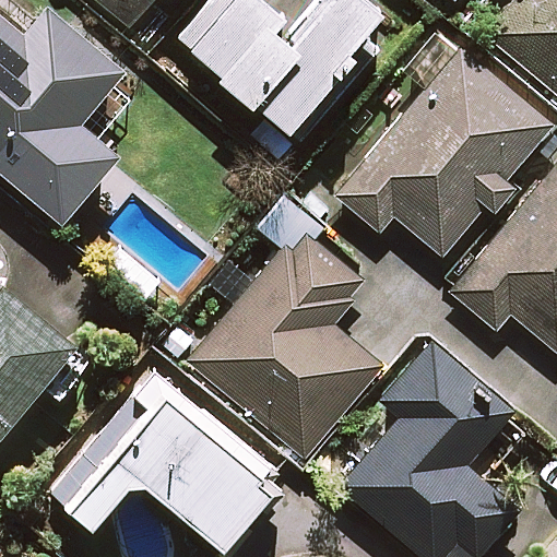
[(97,0),(134,30),(157,0),(97,0)]
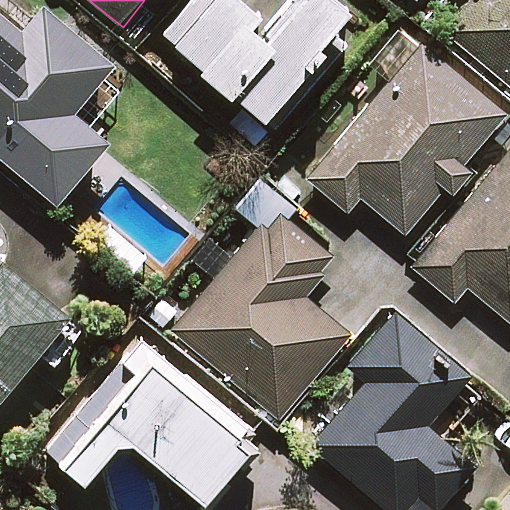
[(285,0),(269,21),(241,0),(191,0),(160,39),(276,131),(345,43),(328,30),(345,9),(333,0),(285,0)]
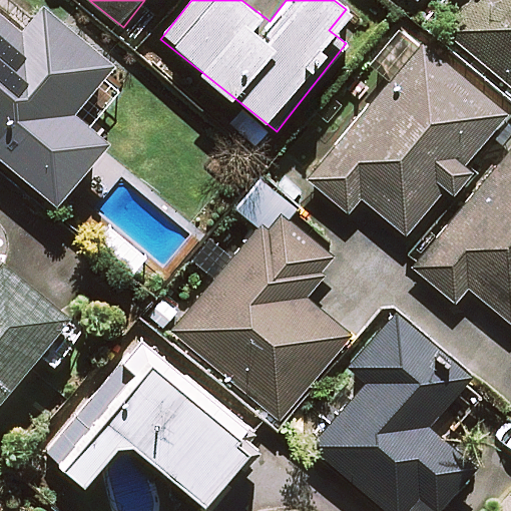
[(510,0),(473,0),(445,34),(510,87),(510,0)]
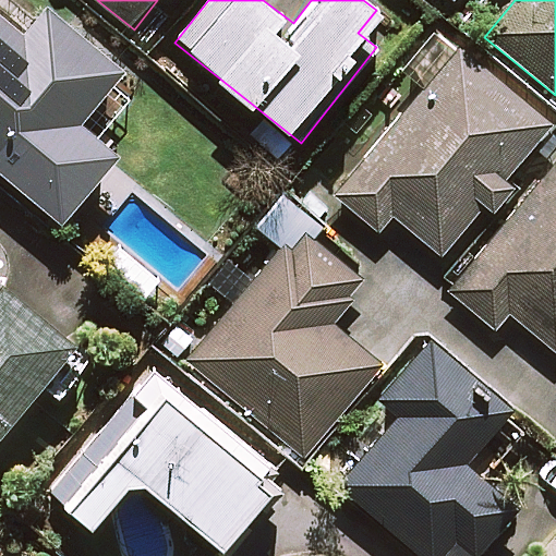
[(23,27),(0,8),(0,171),(58,220),(116,152),(77,120),(119,71),(40,5),(23,27)]
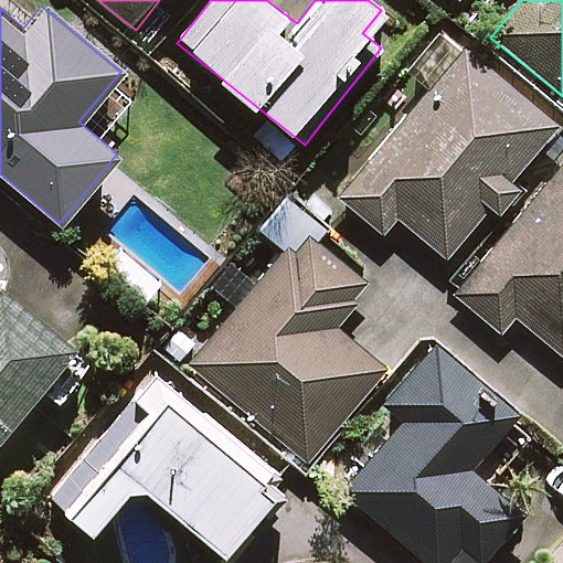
[(397,218),(446,258),(489,208),(498,214),(521,188),(512,180),(559,124),(466,45),(339,197),(383,234),(397,218)]
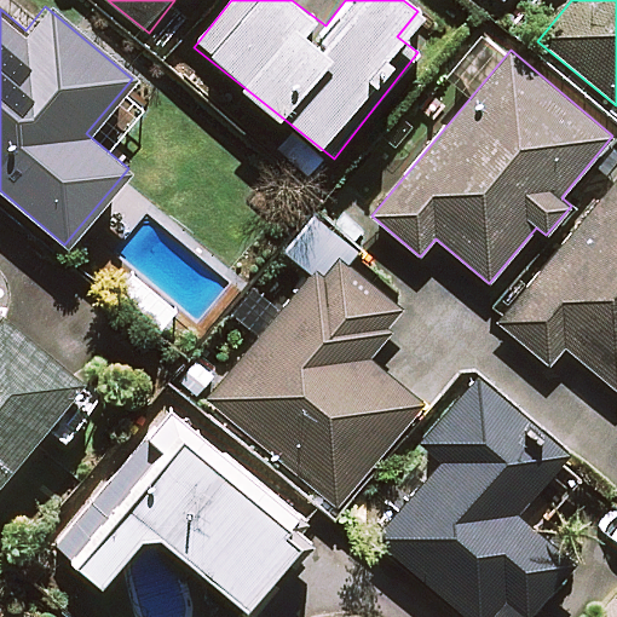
[(616,182),(499,321),(551,365),(565,347),(616,391),(616,182)]
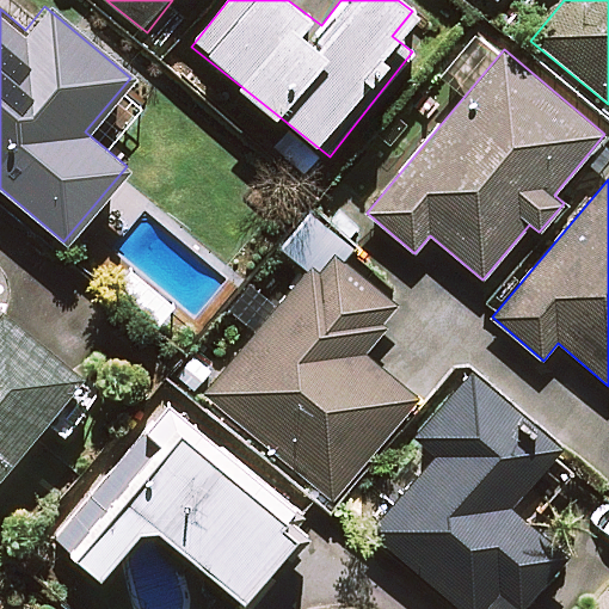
[(399,307),(326,248),(204,399),(333,503),(416,400),(361,355),(399,307)]
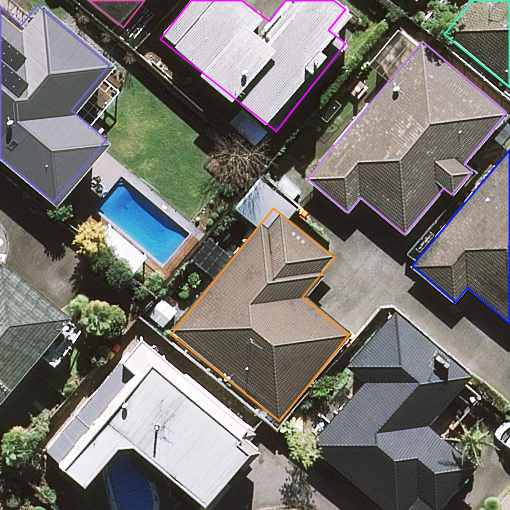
[(0,392),(35,350),(52,364),(80,331),(0,263),(0,392)]
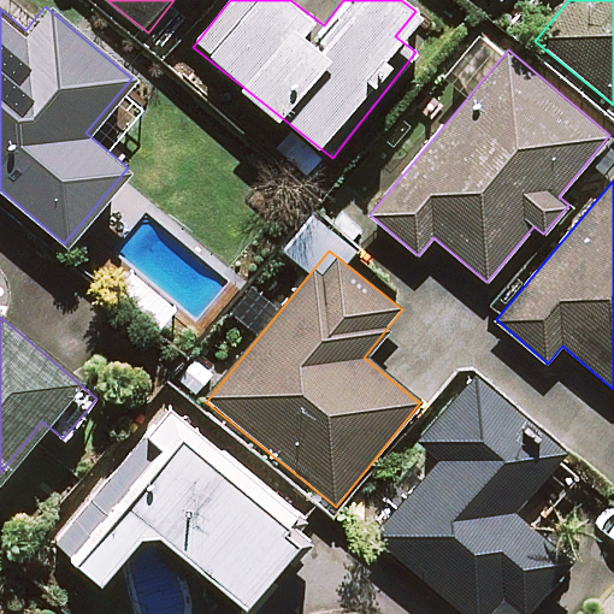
[(558,452),(467,376),(418,435),(440,453),(372,531),(470,613),(521,613),(570,558),(511,507),(558,452)]
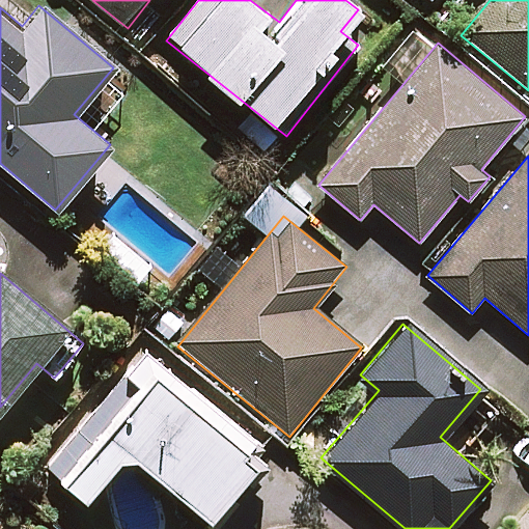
[(257,457),(140,358),(48,467),(84,497),(126,447),(207,517),(257,457)]
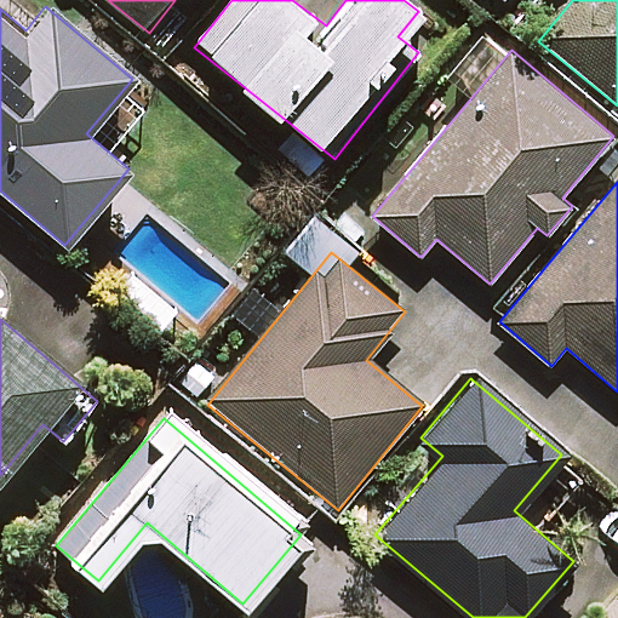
All buildings are outlined.
